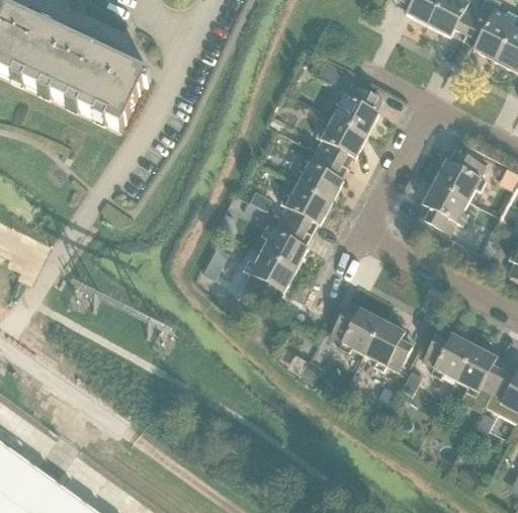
[(0,0),(0,72),(121,130),(145,85),(147,86),(152,76),(0,4),(0,0)]
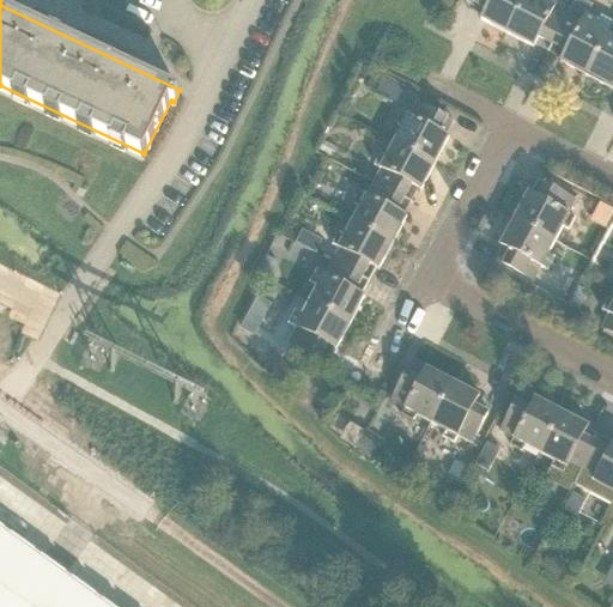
[(507,29),(521,0),(475,0),(485,5),(480,14),(507,29)]
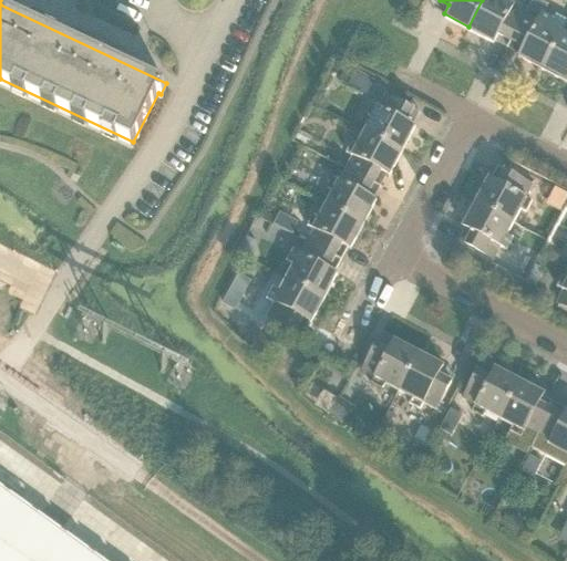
[(509,38),(527,2),(523,0),(482,0),(468,27),(493,40),(497,31),(509,38)]
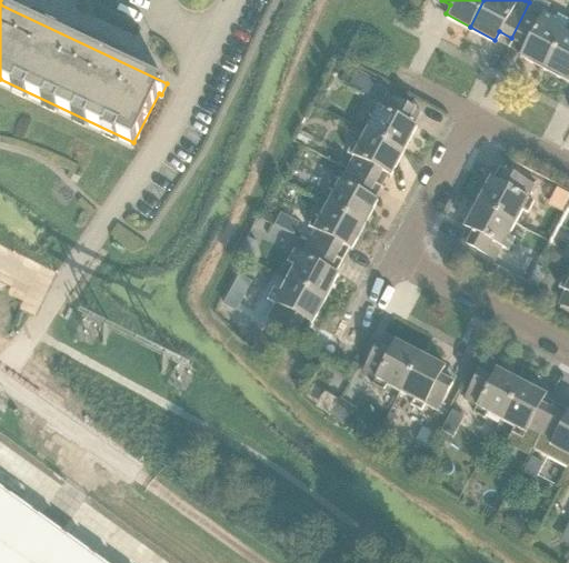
[(543,66),(563,28),(550,21),(553,14),(546,10),(550,1),(548,0),(531,0),(530,2),(529,2),(511,38),(525,44),(519,53),(543,66)]
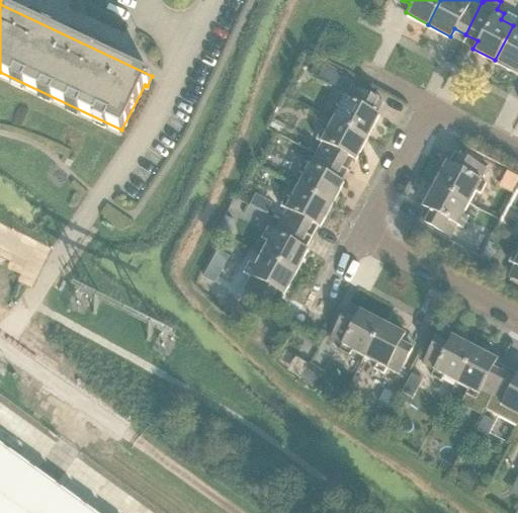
[(517,27),(513,25),(495,60),(517,72),(517,71),(517,27)]
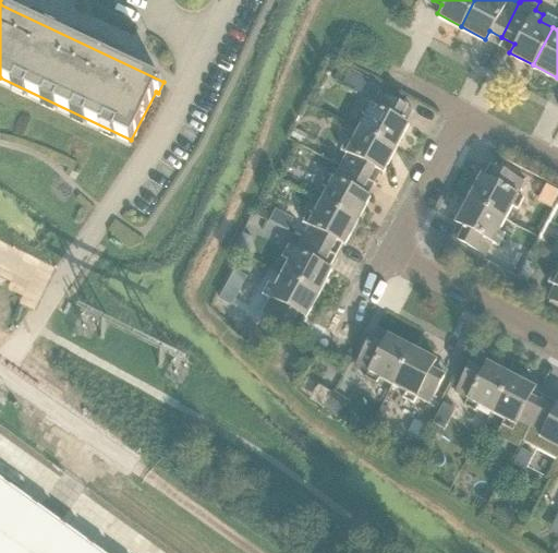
[(366,91),(373,79),(349,65),(342,77),(366,91)]
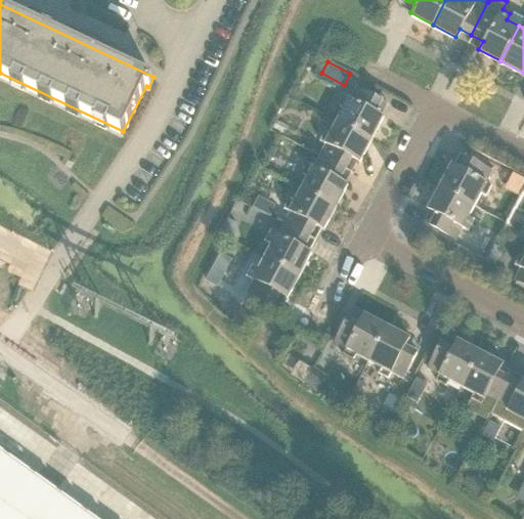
[(337,117),(372,135),(384,114),(376,110),(382,97),(356,83),(349,95),(343,92),(338,102),(343,105),(337,117)]
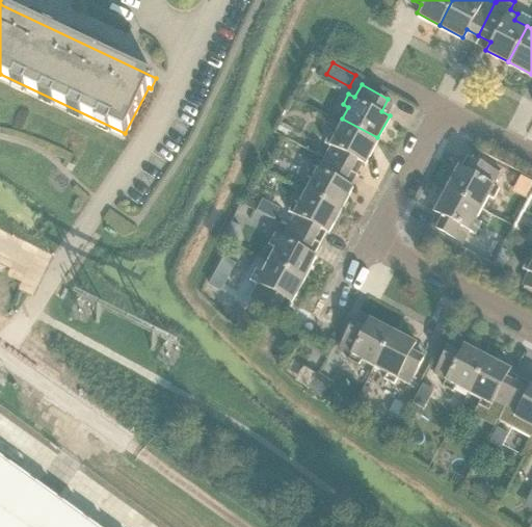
[(365,161),(377,137),(342,119),(336,132),(329,129),(324,139),(330,142),(324,154),(351,168),(356,157),(365,161)]
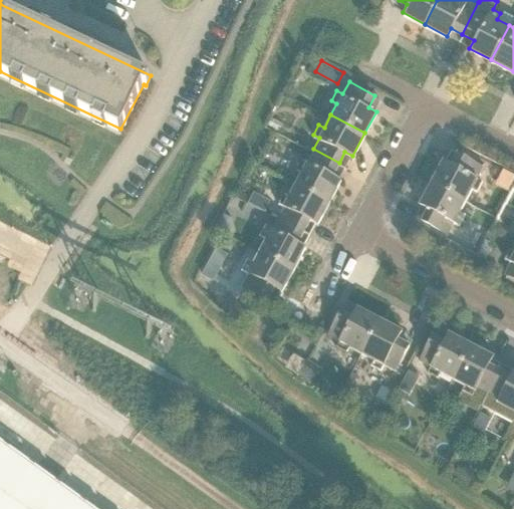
[(333,174),(339,163),(313,149),(307,161),(301,157),(296,167),(301,170),(295,182),(329,200),(340,178),(333,174)]
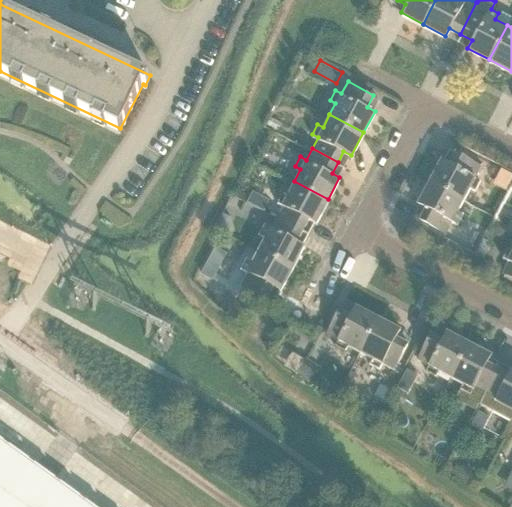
[(429,179),(463,198),(470,185),(475,188),(481,178),(475,174),(481,163),(455,149),(449,161),(441,157),(429,179)]
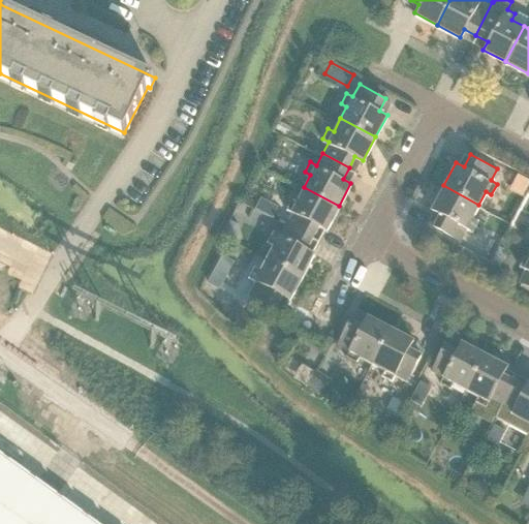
[(472,216),(478,205),(443,185),(431,208),(439,212),(433,224),(460,239),(466,226),(472,229),(477,219),(472,216)]
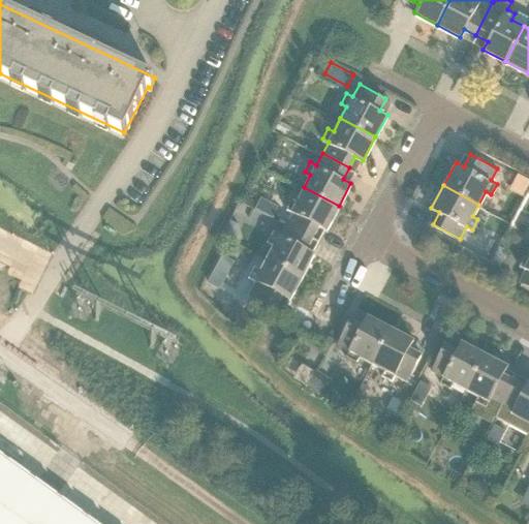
[(327,228),(339,206),(304,187),(297,199),(291,197),(286,208),(292,211),(286,222),(312,236),(318,224),(327,228)]
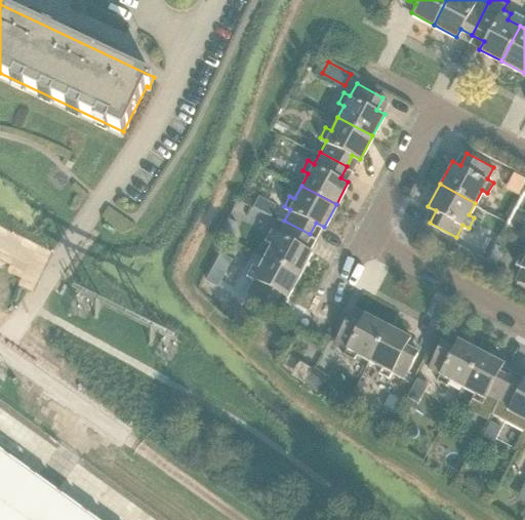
[(246,213),(251,205),(239,198),(234,207),(246,213)]
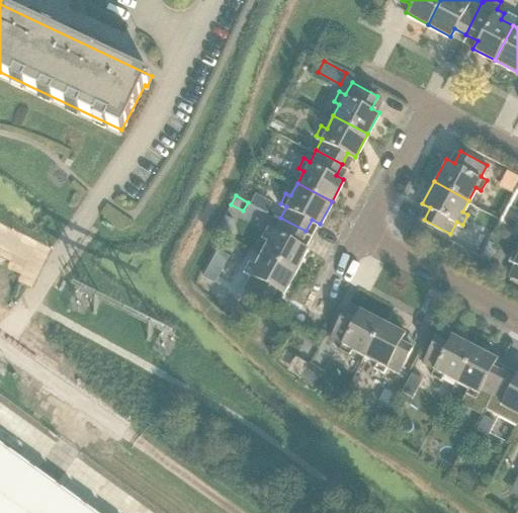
[(299,243),(306,231),(280,218),(274,229),(268,226),(263,236),(268,239),(261,251),(296,269),(308,247),(299,243)]
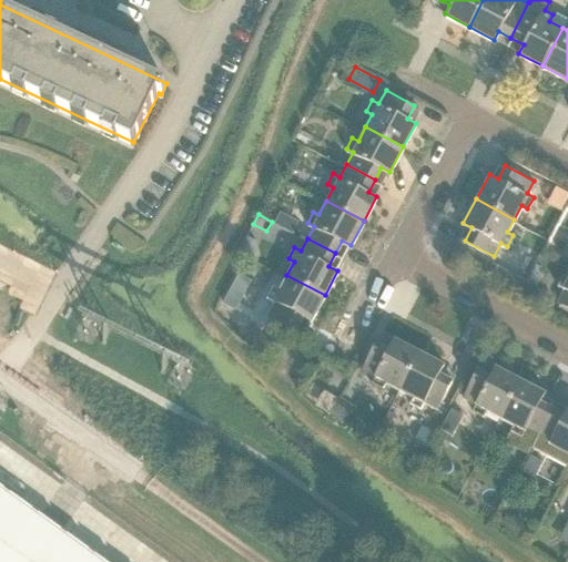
[(567,274),(564,272),(557,283),(564,287),(557,299),(567,305),(567,274)]
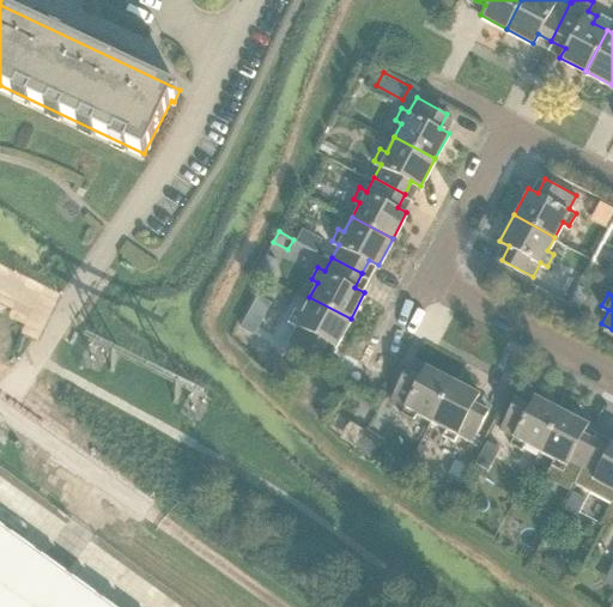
[(337,345),(351,319),(309,297),(302,311),(296,308),(289,320),(296,323),(289,338),(320,353),(327,340),(337,345)]
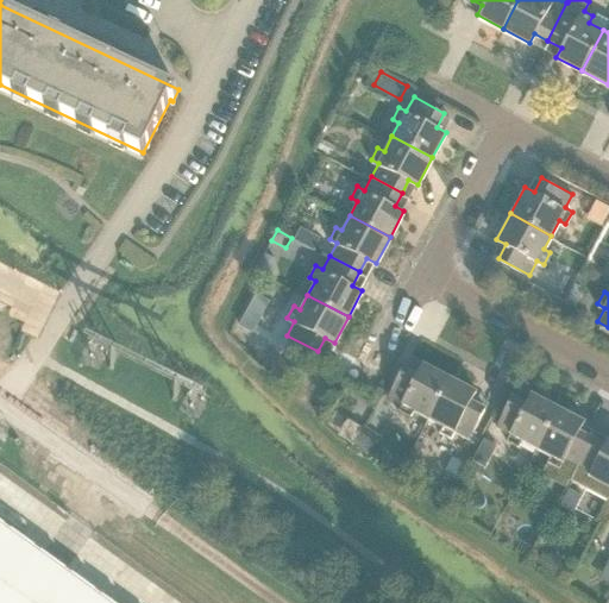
[(250,324),(255,322),(258,318),(257,312),(251,308),(245,312),(243,316),(245,321),(250,324)]
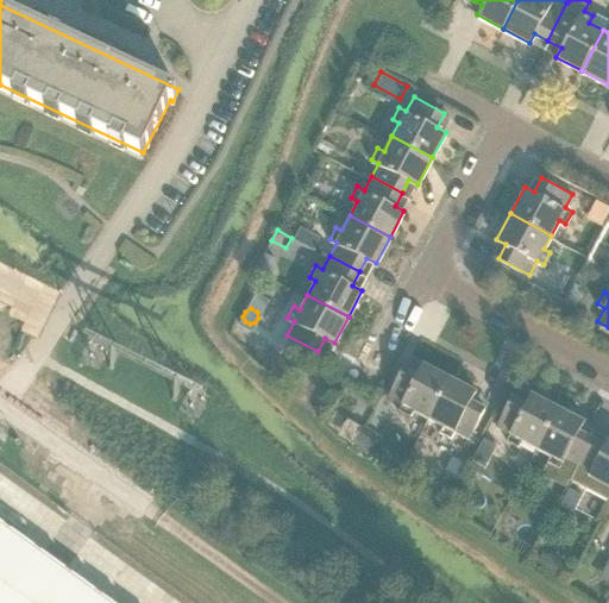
[(427,415),(449,375),(424,360),(418,370),(405,363),(388,394),(402,401),(399,408),(410,414),(413,408),(427,415)]
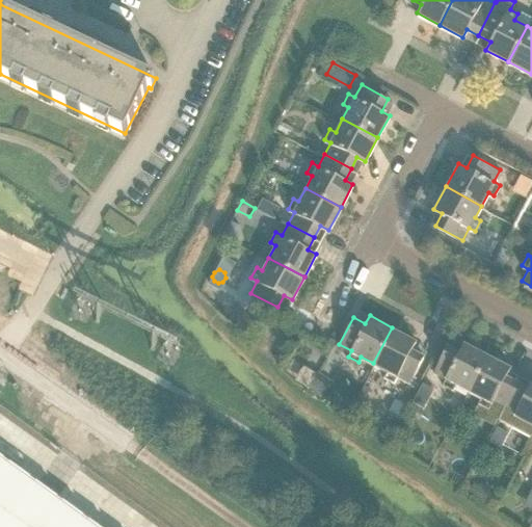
[(392,327),(373,363),(387,370),(383,375),(394,380),(397,374),(409,380),(423,354),(411,348),(416,340),(392,327)]
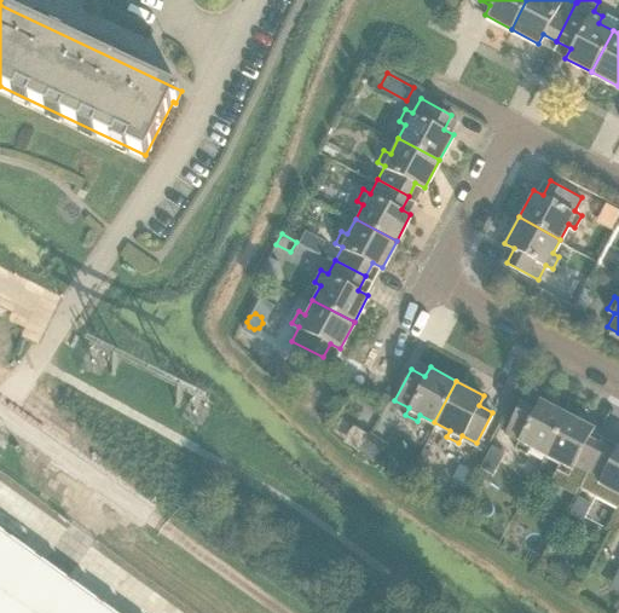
[(545,454),(567,412),(539,398),(534,408),(521,399),(504,431),(519,438),(515,445),(527,451),(530,445),(545,454)]
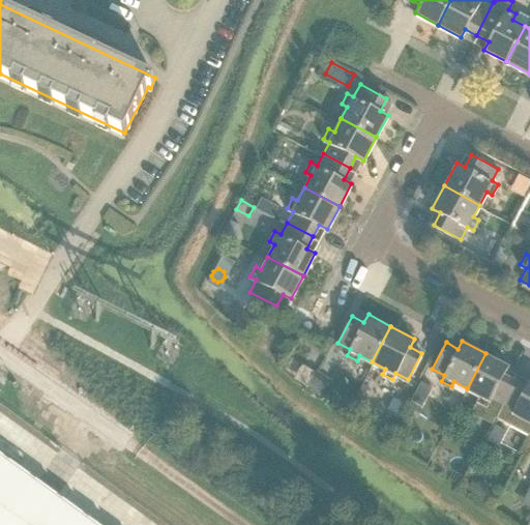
[(501,406),(516,379),(503,373),(508,365),(486,353),(467,388),(479,395),(476,400),(487,406),(490,400),(501,406)]
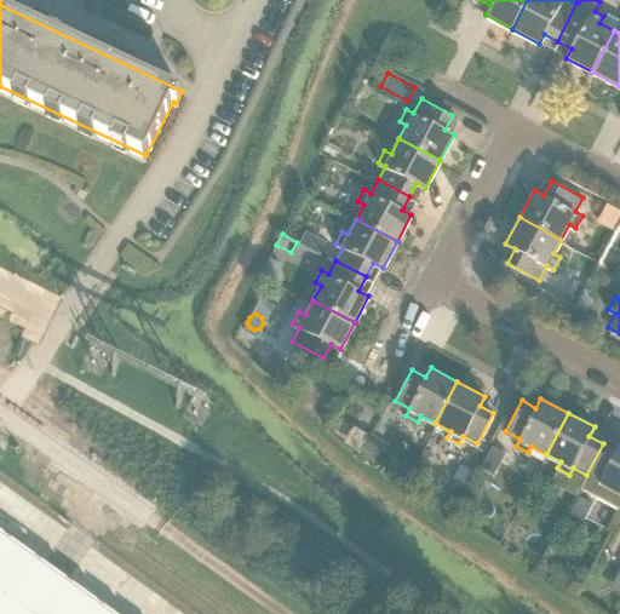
[(385,440),(371,429),(361,443),(377,453),(385,440)]
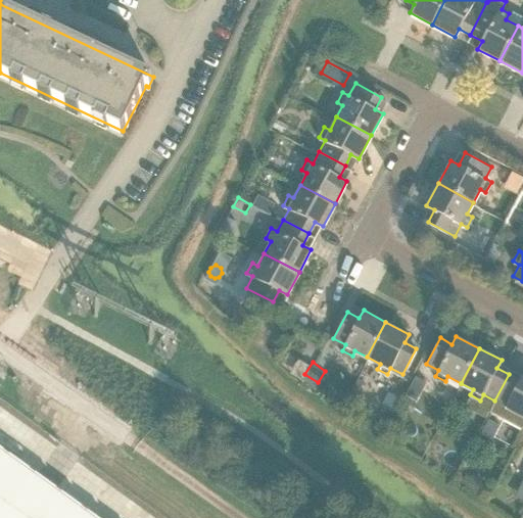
[(509,374),(494,401),(490,409),(522,426),(522,373),(520,380),(509,374)]
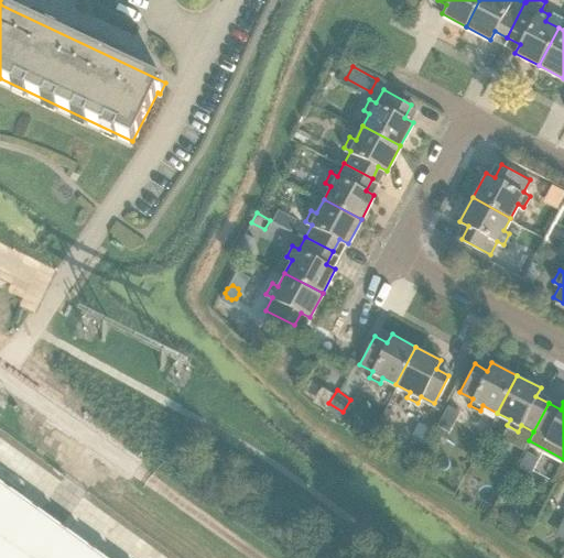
[(0,557),(108,557),(0,479),(0,557)]
